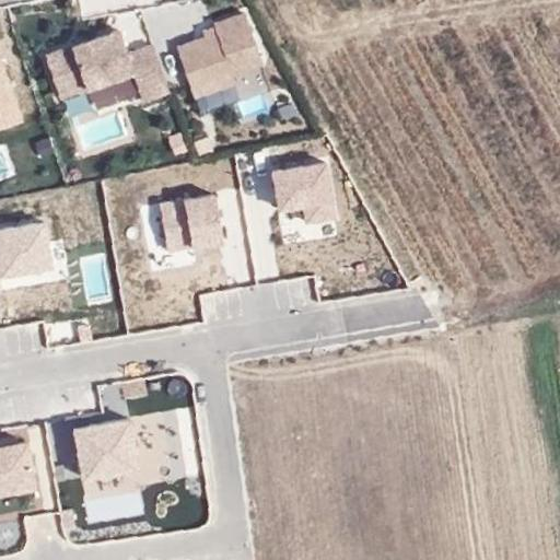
[(244,11),(214,22),(214,23),(218,32),(207,35),(176,46),(194,95),(234,80),(231,71),(261,60),(244,11)]
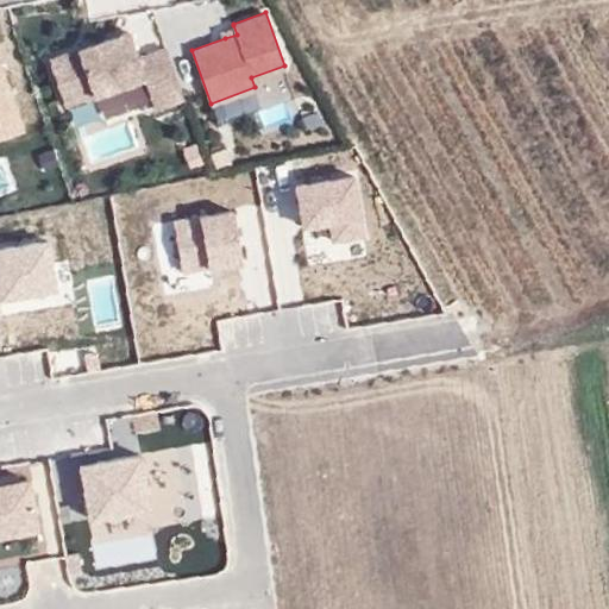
[(233,25),(221,29),(225,38),(237,35),(233,25)]
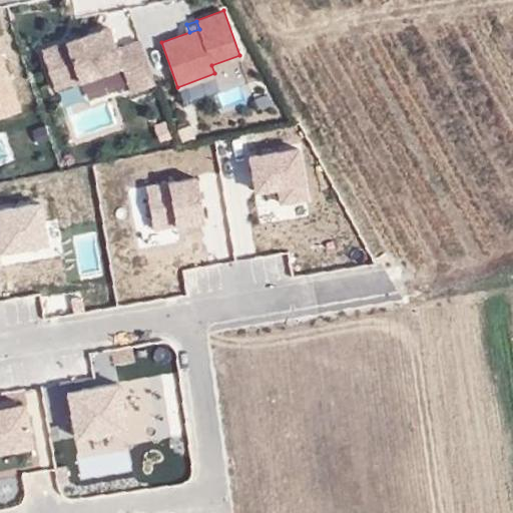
[(40,49),(53,87),(120,64),(129,90),(154,82),(139,39),(115,47),(108,26),(73,38),(75,44),(67,47),(65,40),(40,49)]
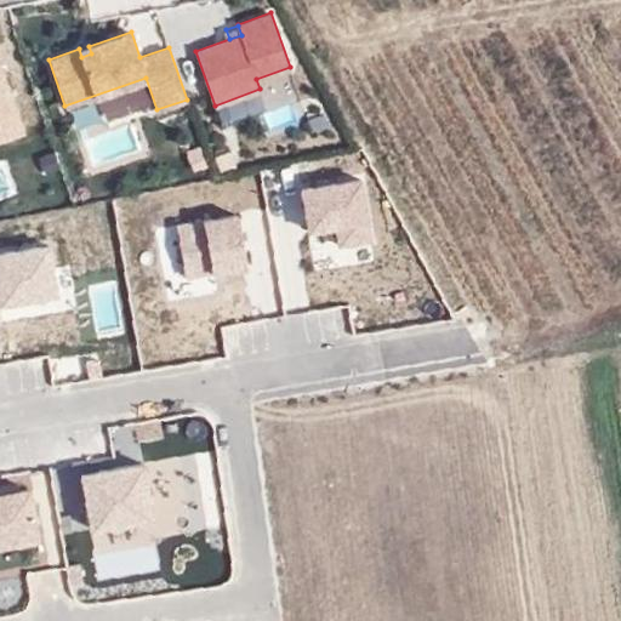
[(79,49),(81,57),(91,53),(89,46),(79,49)]
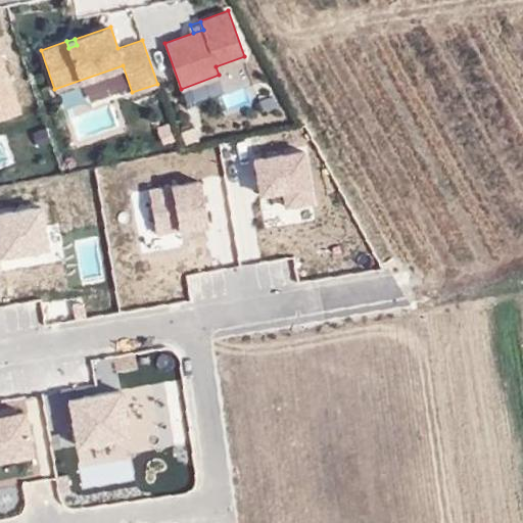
[(0,56),(0,116),(18,110),(0,56)]
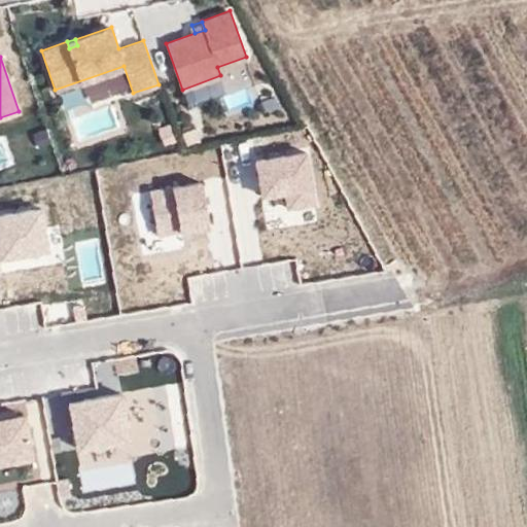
[(308,153),(255,162),(262,201),(286,197),(288,210),(317,206),(308,153)]
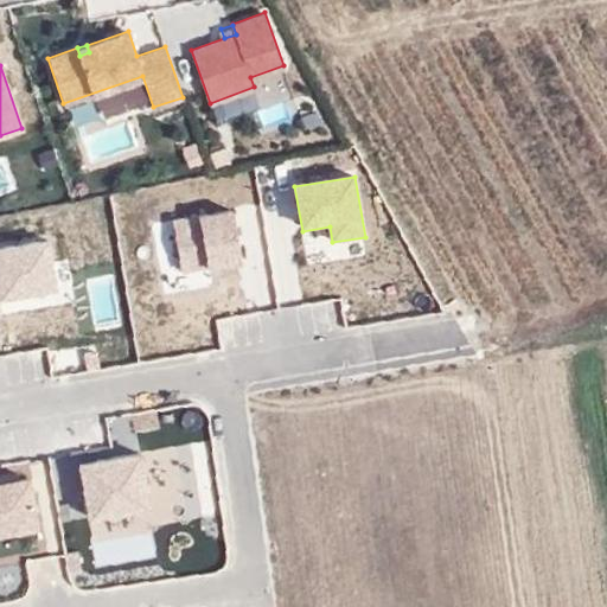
[(232,212),(173,222),(181,273),(241,263),(232,212)]
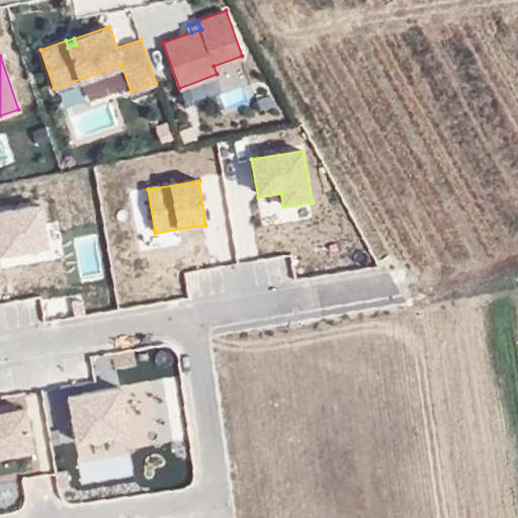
[(40,206),(0,212),(0,255),(48,247),(40,206)]
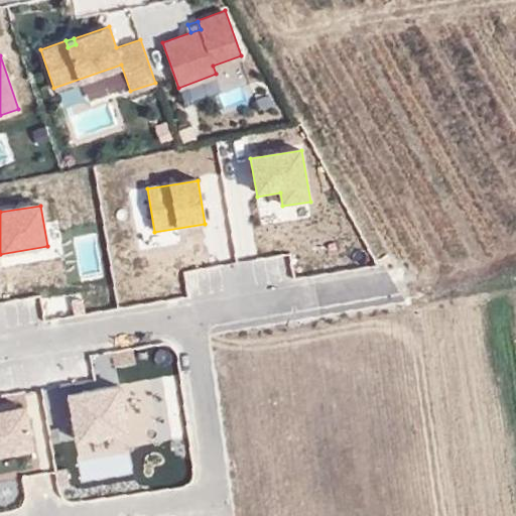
[(167,377),(70,395),(81,457),(179,438),(167,377)]
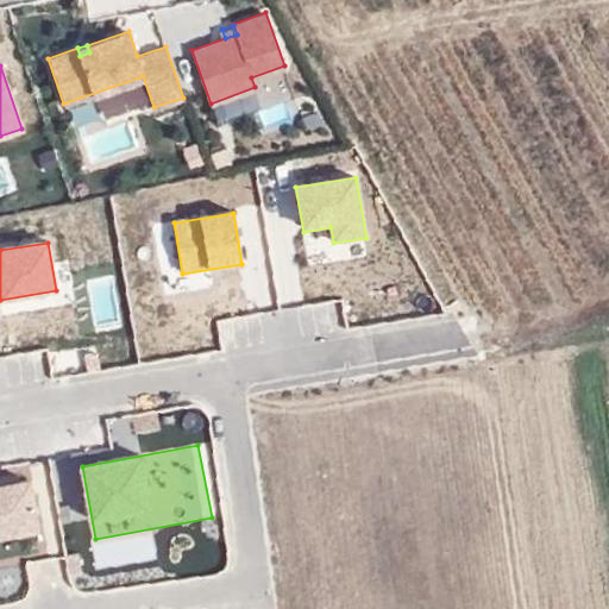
[(31,483),(0,488),(0,542),(41,535),(31,483)]
